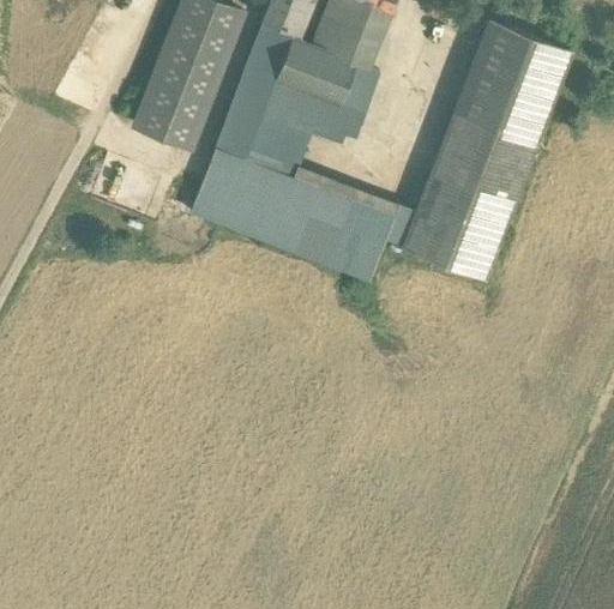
[(244,16),(203,0),(182,0),(133,127),(192,150),(244,16)]
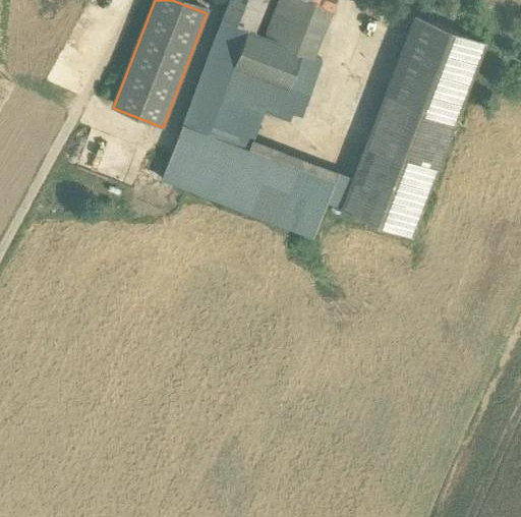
[(263,0),(231,0),(223,19),(225,20),(250,30),(263,0)]
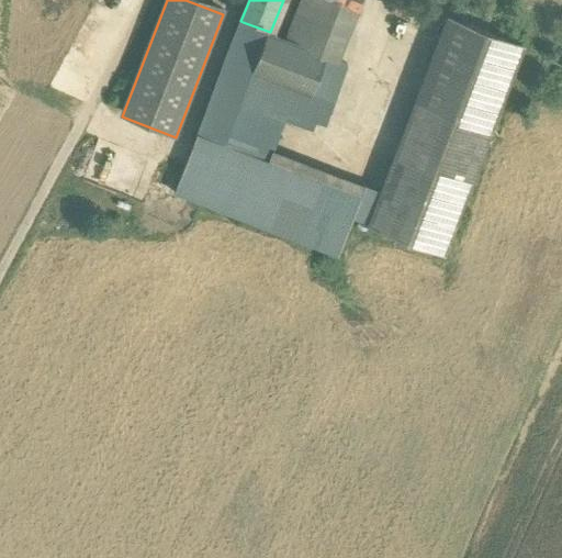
[(362,0),(302,0),(285,44),(327,60),(314,96),(326,100),(336,104),(349,68),(338,65),(362,0)]
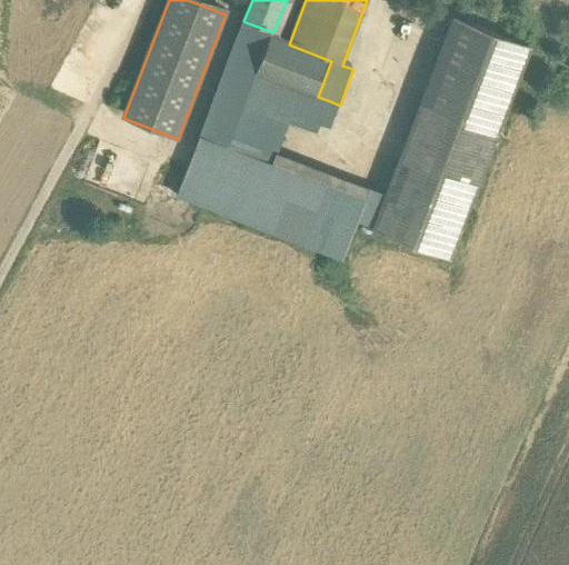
[(528,50),(453,21),(373,230),(449,259),(528,50)]
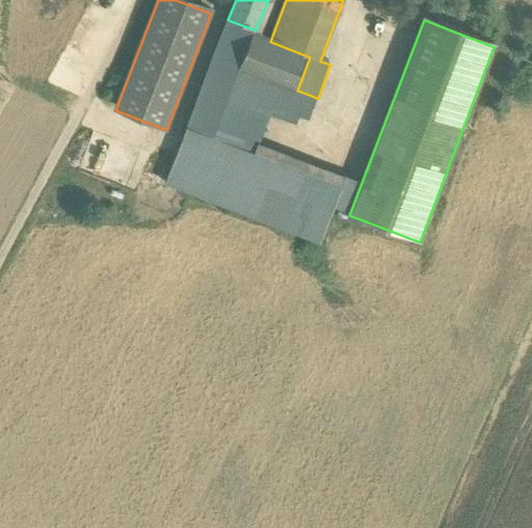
[(230,21),(166,186),(192,196),(233,94),(240,97),(249,74),(240,70),(254,35),(256,30),(230,21)]
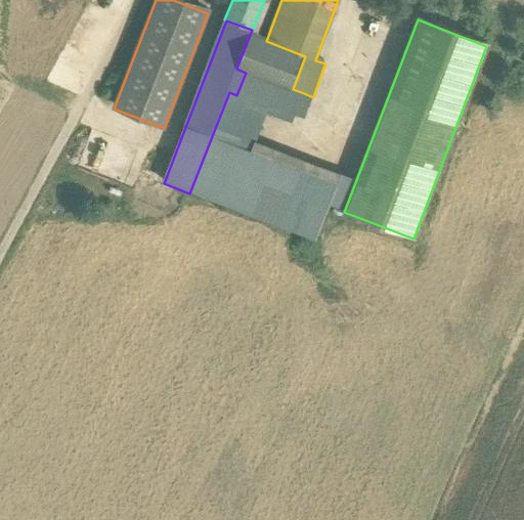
[(250,35),(236,69),(246,73),(293,89),(305,56),(266,41),(250,35)]
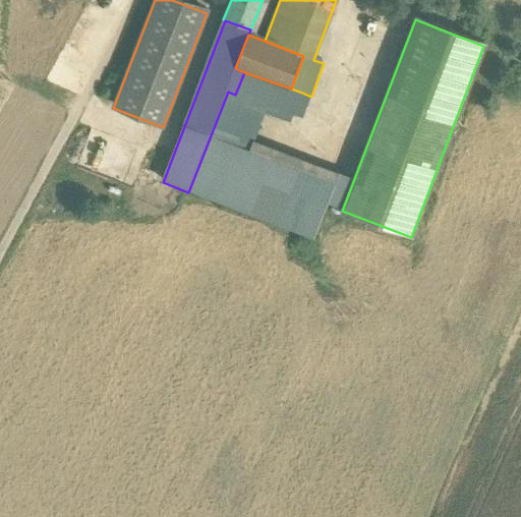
[(228,92),(188,192),(314,241),(341,174),(255,141),(266,114),(291,123),(294,115),(302,93),(291,89),(244,72),(235,95),(228,92)]
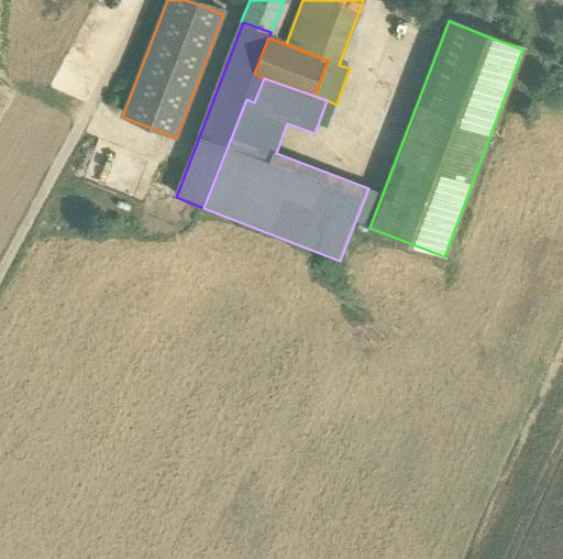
[(337,105),(327,100),(318,124),(328,129),(337,105)]
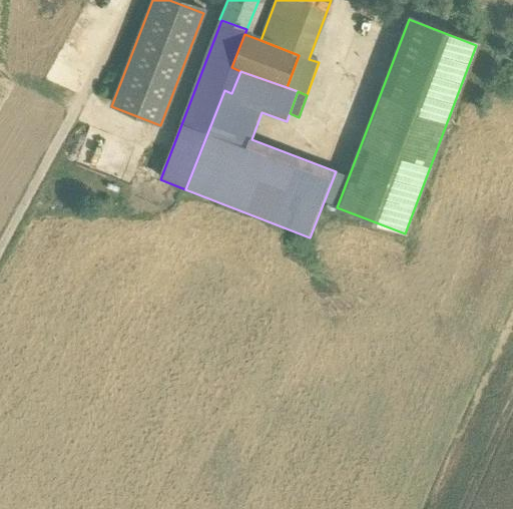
[(157,166),(100,142),(85,179),(141,203),(157,166)]
